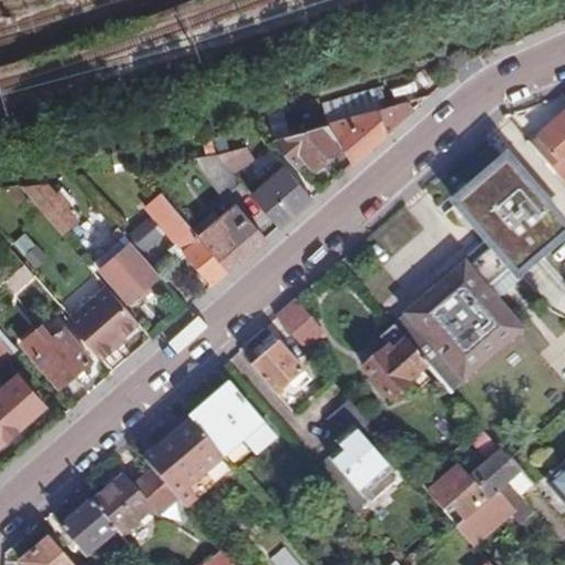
[(335,123),(386,108),(382,94),(358,101),(358,99),(327,109),(331,123),(335,123)]
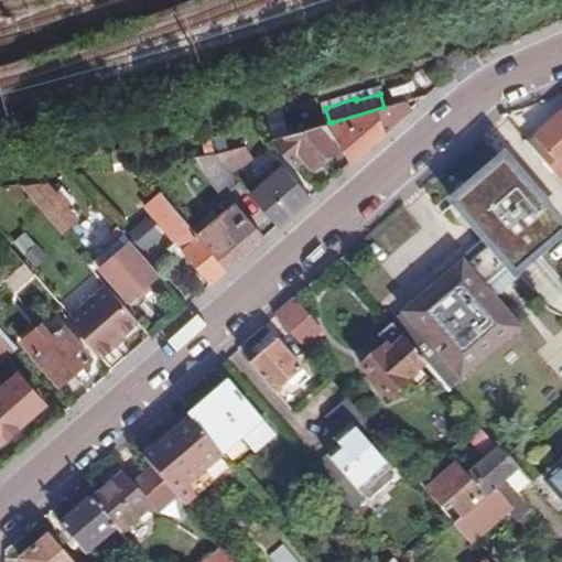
[(409,99),(384,107),(333,122),(344,144),(353,160),(414,106),(409,99)]
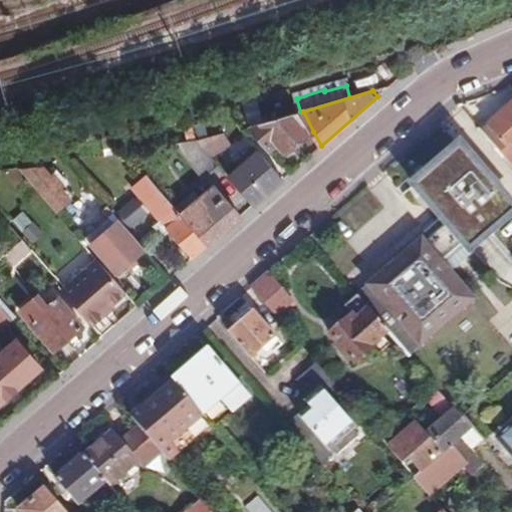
[(494,142),(505,155),(511,163),(511,103),(489,123),(500,137),(494,142)]
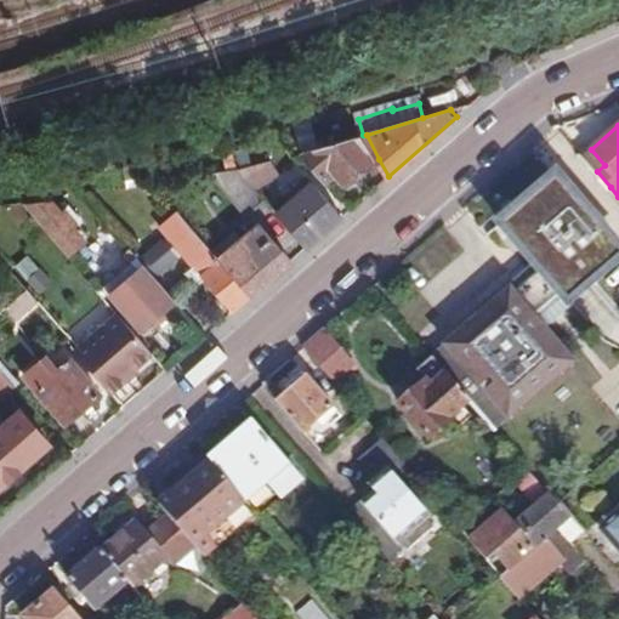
[(367,135),(363,135),(306,151),(329,177),(339,170),(351,182),(379,159),(367,135)]
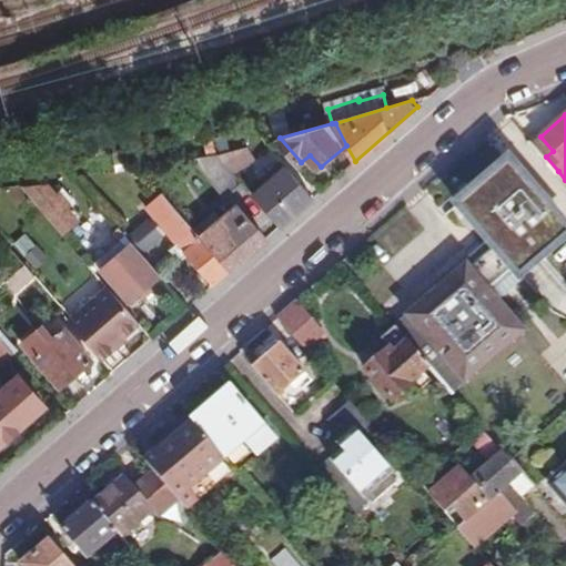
[(541,137),(534,142),(546,157),(553,151),(541,137)]
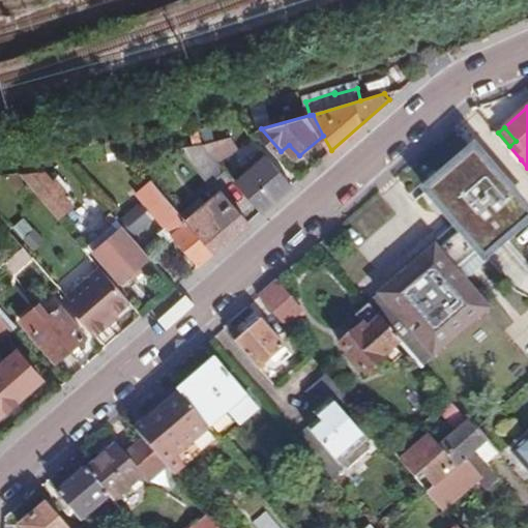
[(236,148),(234,136),(207,144),(222,160),(236,148)]
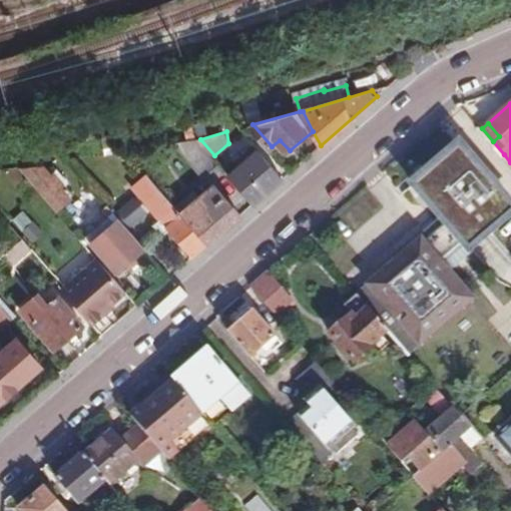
[(214,155),(200,139),(175,142),(205,177),(221,163),(214,155)]
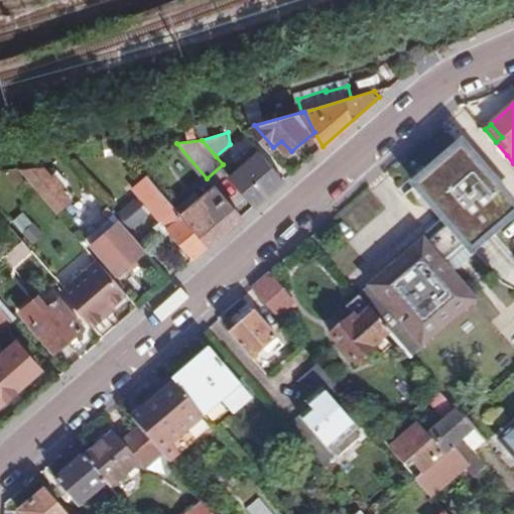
[(361,294),(391,330),(413,355),(477,300),(448,267),(474,247),(513,214),(513,201),(462,141),(410,185),(444,224),(425,241),(403,259),(397,251),(388,259),(395,266),(372,285),(369,288),(361,294)]
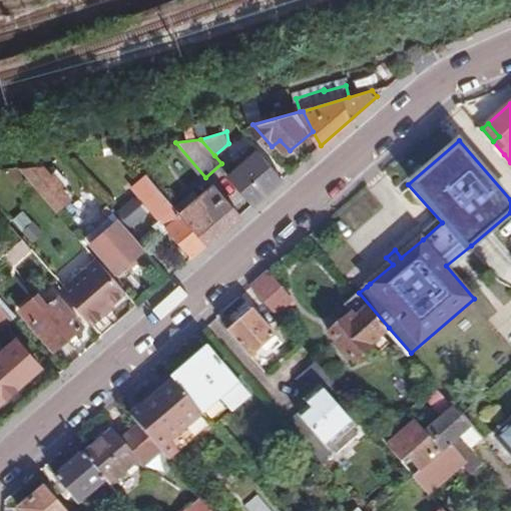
[(231,174),(254,202),(285,177),(262,150),(250,158),(248,155),(239,162),(242,166),(231,174)]
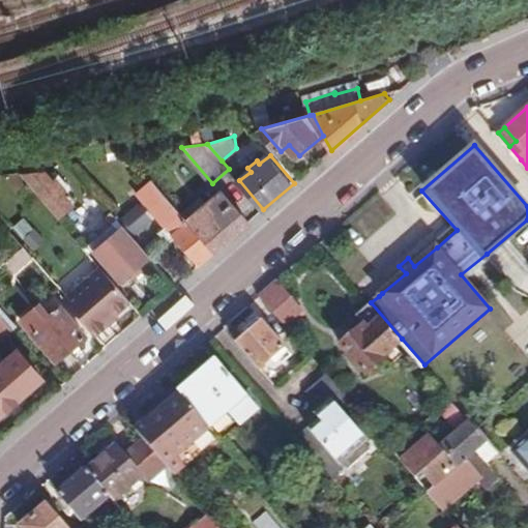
[(72,206),(44,173),(26,176),(62,215),(72,206)]
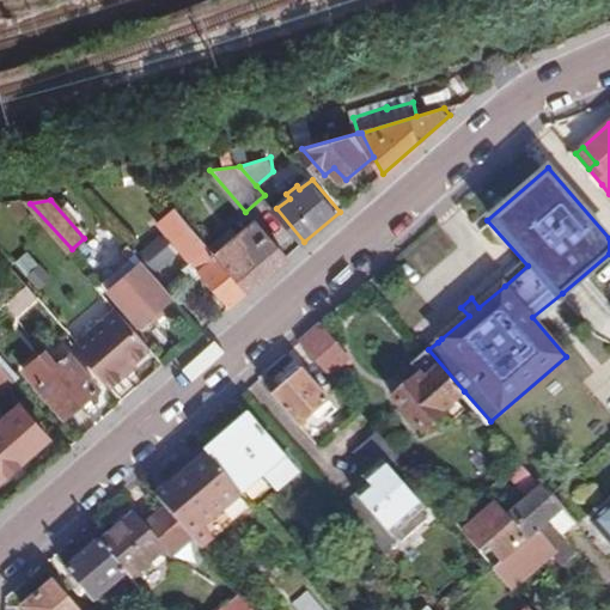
[(233,305),(251,288),(220,254),(203,233),(178,206),(160,223),(172,237),(181,245),(194,260),(184,267),(196,280),(205,272),(233,305)]
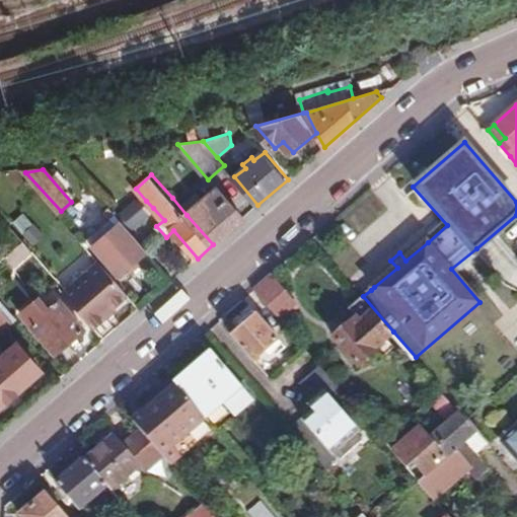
[(187,215),(213,244),(244,217),(218,188),(187,215)]
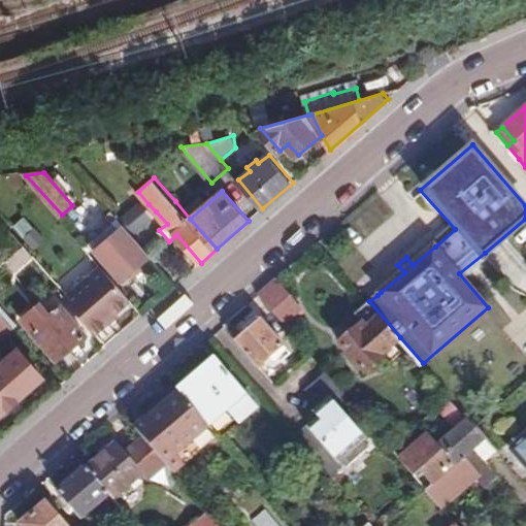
[(149,219),(156,211),(149,204),(141,211),(149,219)]
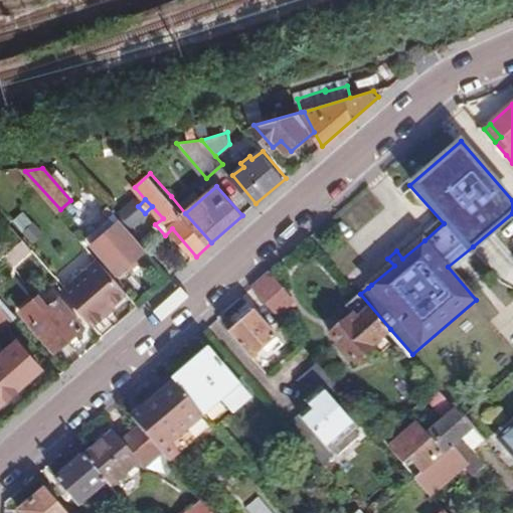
[(146,213),(145,213),(138,206),(136,203),(120,217),(130,228),(146,213)]
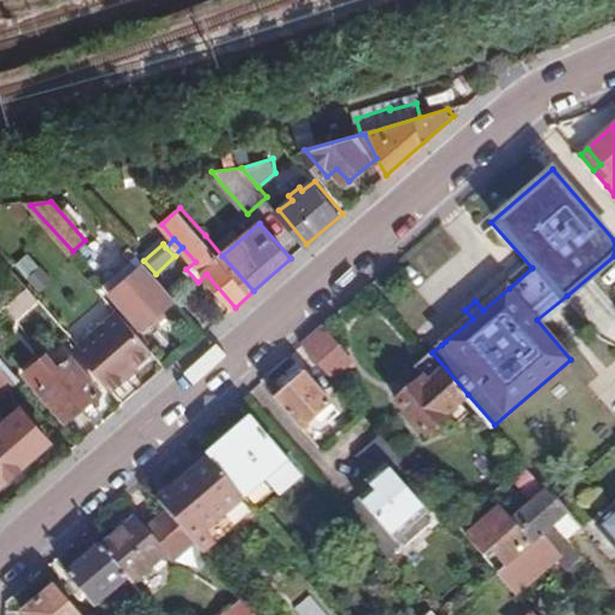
[(175,296),(156,274),(144,261),(132,246),(124,252),(136,267),(109,291),(140,326),(152,315),(157,320),(167,312),(162,306),(175,296)]
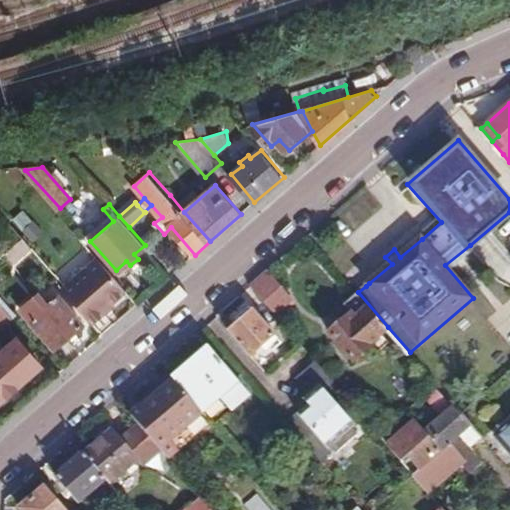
[(21,209),(11,218),(31,241),(42,231),(21,209)]
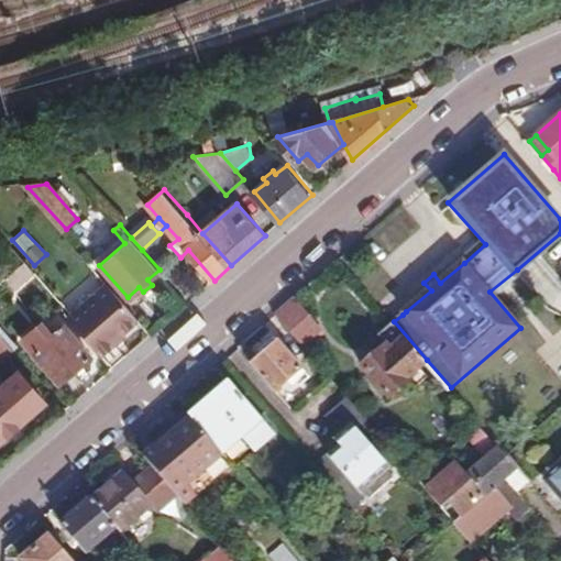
[(0,251),(14,267),(25,259),(7,238),(0,243),(0,251)]
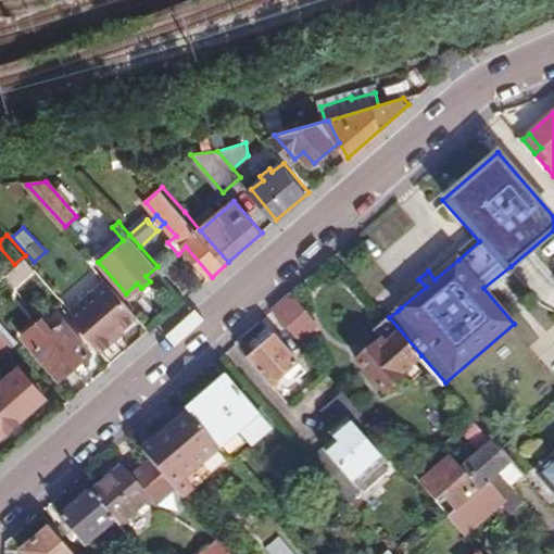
[(414,276),(408,266),(418,260),(405,239),(377,256),(397,287),(414,276)]
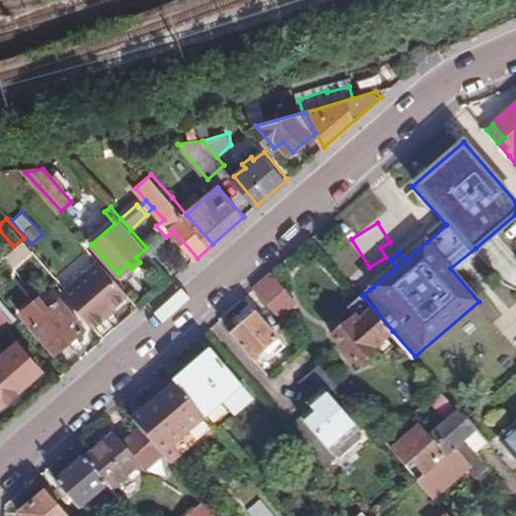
[(32,248),(23,238),(13,246),(6,253),(14,263),(32,248)]
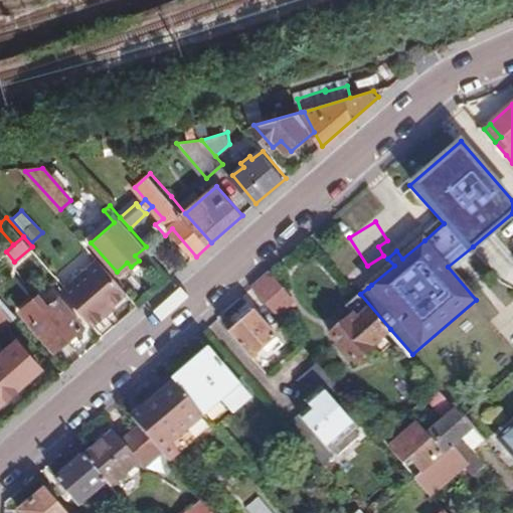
[(65,285),(66,286),(62,288),(95,324),(108,313),(106,311),(112,305),(128,291),(98,257),(65,285)]
